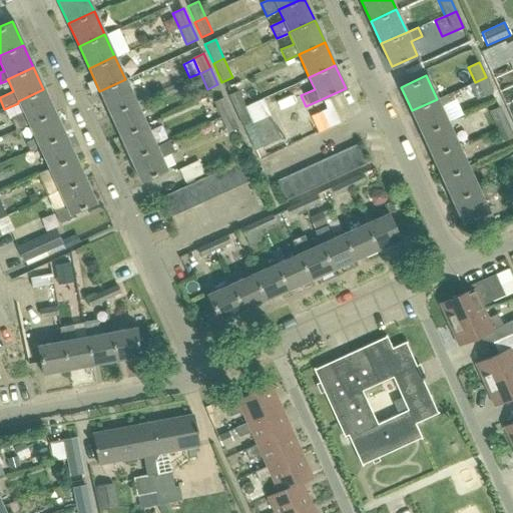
[(486,77),(475,82),(469,84),(476,100),(482,97),(483,98),(493,93),(486,77)]
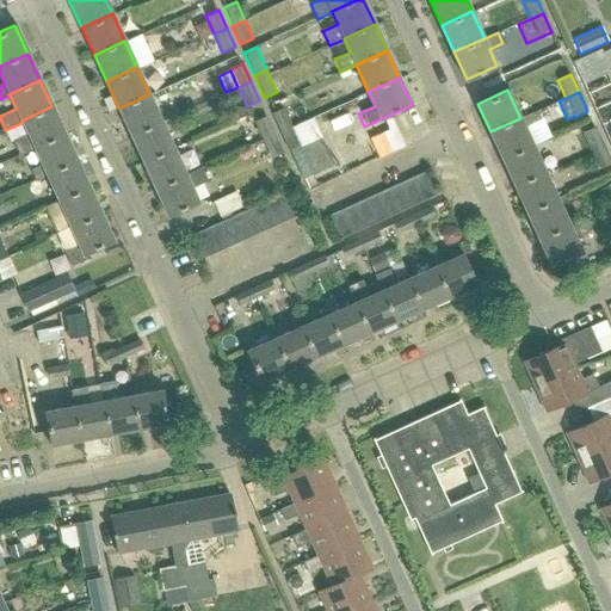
[(130,135),(161,121),(149,94),(118,109),(130,135)]
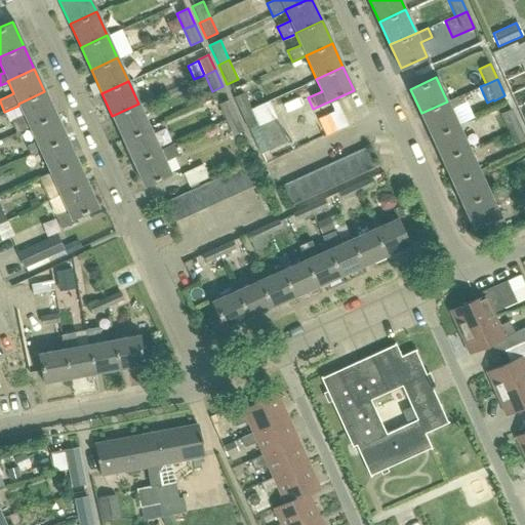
[(29,127),(55,115),(44,91),(18,104),(18,106),(24,115),(10,121),(15,133),(29,127)]
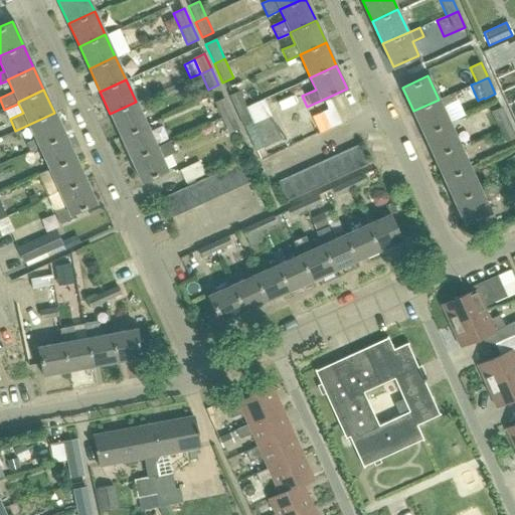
[(239,92),(229,96),(236,112),(246,107),(239,92)]
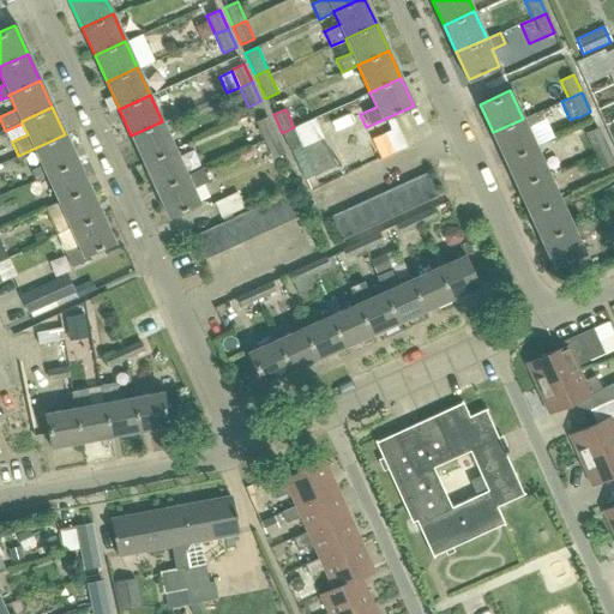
[(505,158),(535,145),(529,130),(539,125),(534,114),(523,119),(493,132),(505,158)]
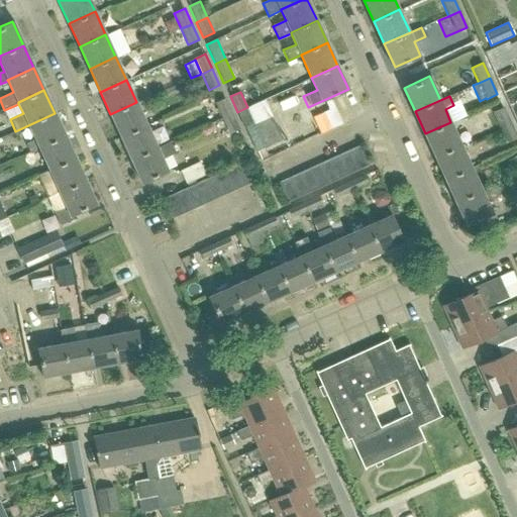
[(222,118),(232,114),(225,98),(215,103),(222,118)]
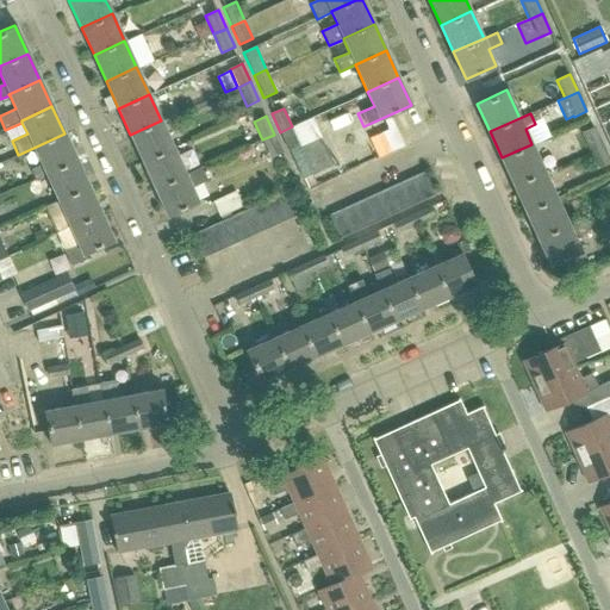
[(142,162),(173,148),(161,120),(130,135),(142,162)]
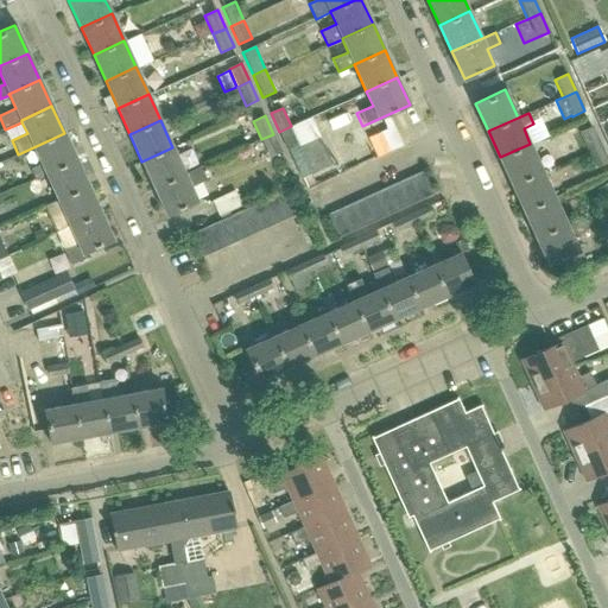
[(291,126),(279,132),(284,143),(286,150),(287,150),(299,144),(291,126)]
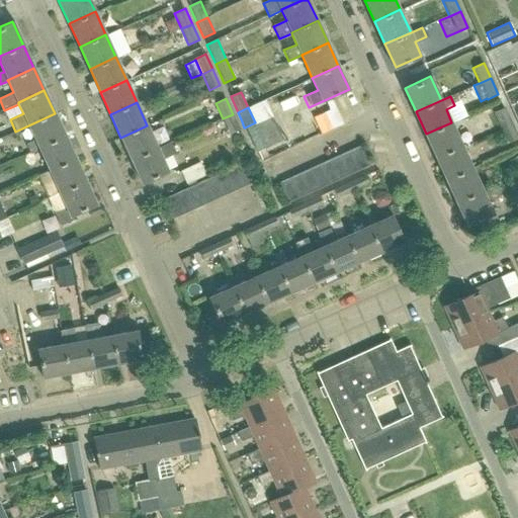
[(501,128),(511,123),(504,108),(494,112),(501,128)]
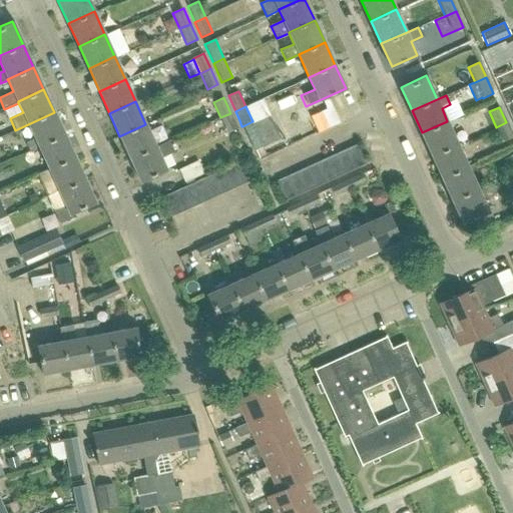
[(38,146),(64,134),(54,112),(28,124),(35,139),(26,143),(29,151),(38,147),(38,146)]
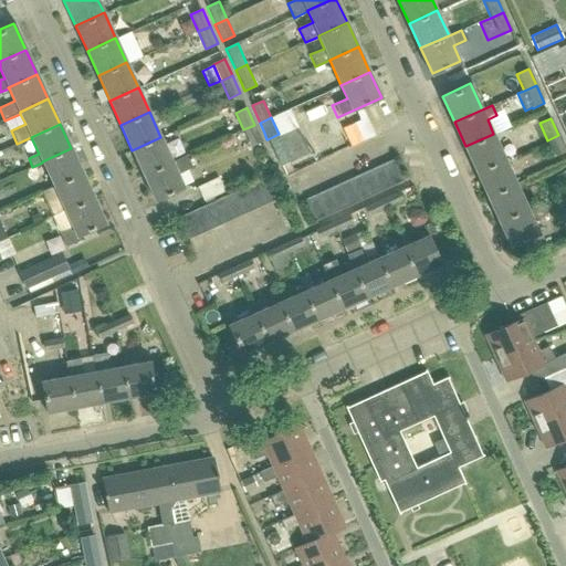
[(254,125),(243,129),(251,147),(262,142),(254,125)]
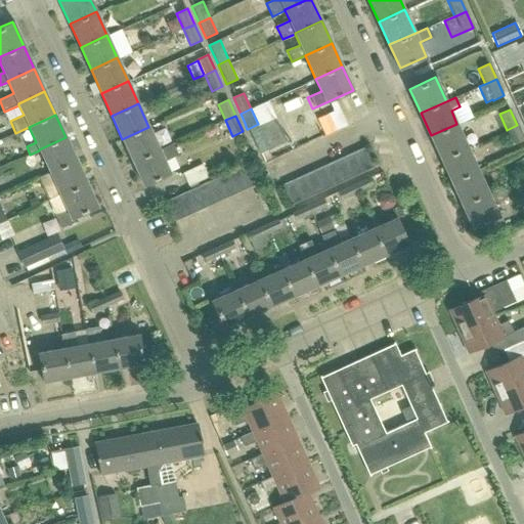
[(268,150),(287,142),(277,120),(259,128),(268,150)]
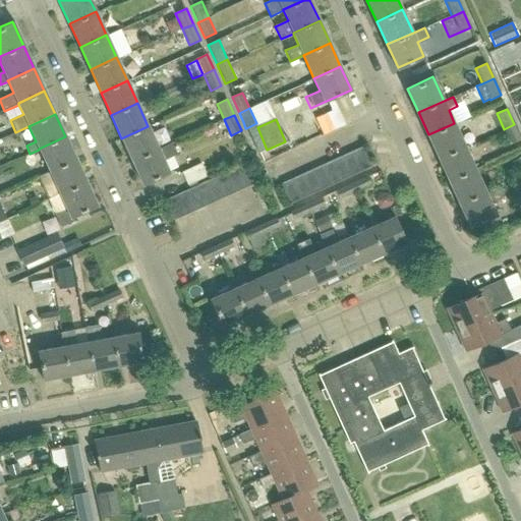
[(428,134),(439,158),(464,146),(454,123),(428,134)]
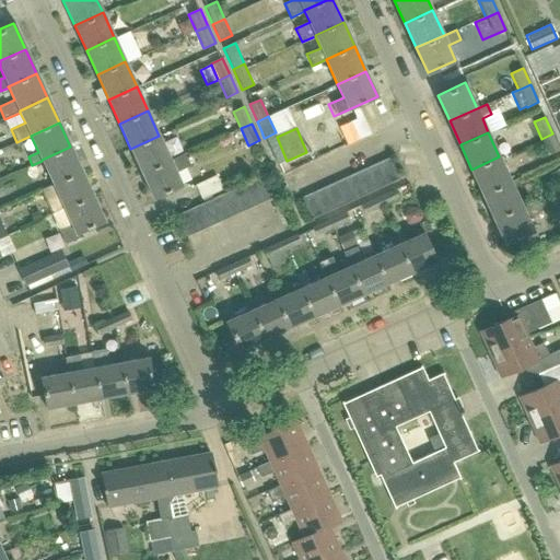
[(559,150),(552,133),(541,139),(549,155),(559,151),(559,150)]
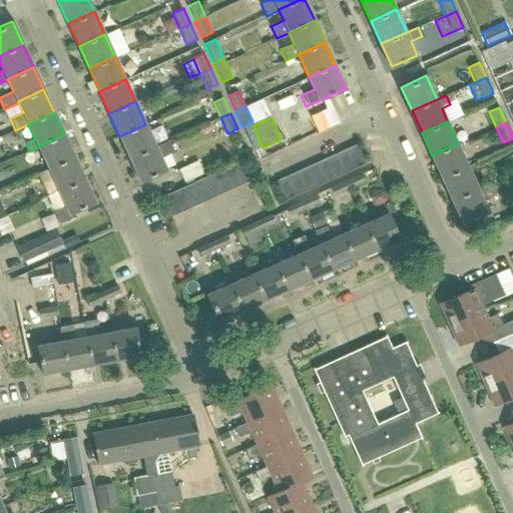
[(130,158),(155,146),(145,124),(119,136),(130,158)]
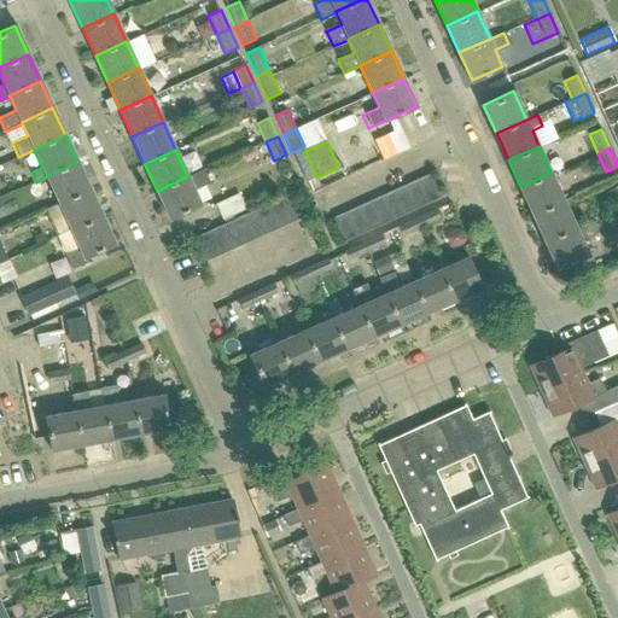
[(58,203),(89,190),(77,162),(46,176),(46,178),(58,203)]
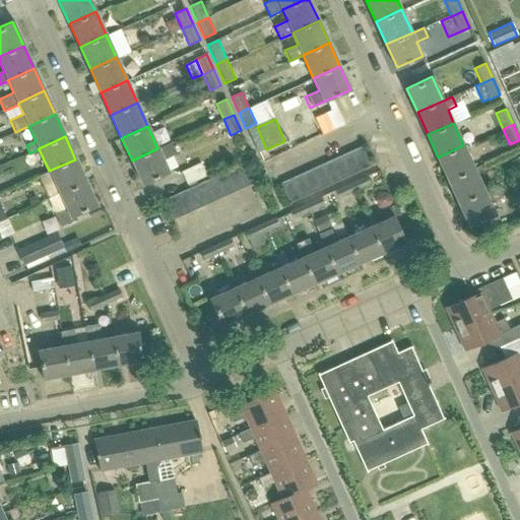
[(171,143),(157,148),(132,160),(142,184),(169,173),(163,159),(176,153),(171,143)]
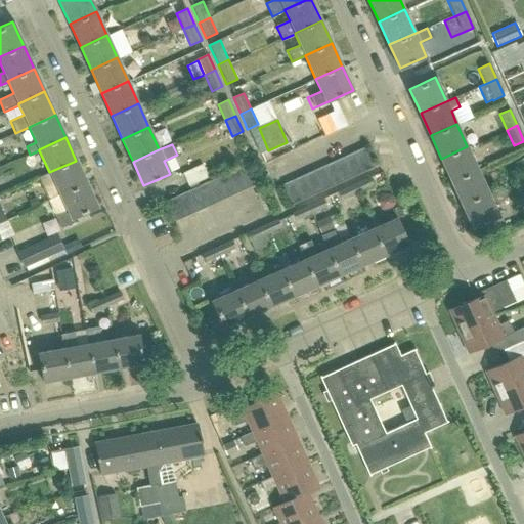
[(451,181),(478,169),(467,146),(441,159),(451,181)]
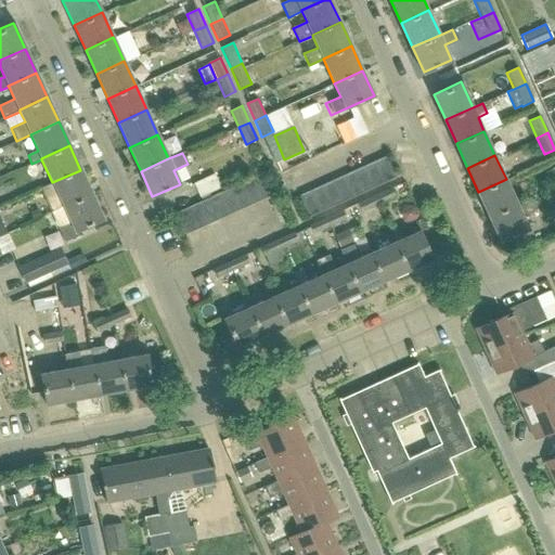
[(375,162),(384,183),(395,178),(386,157),(375,162)]
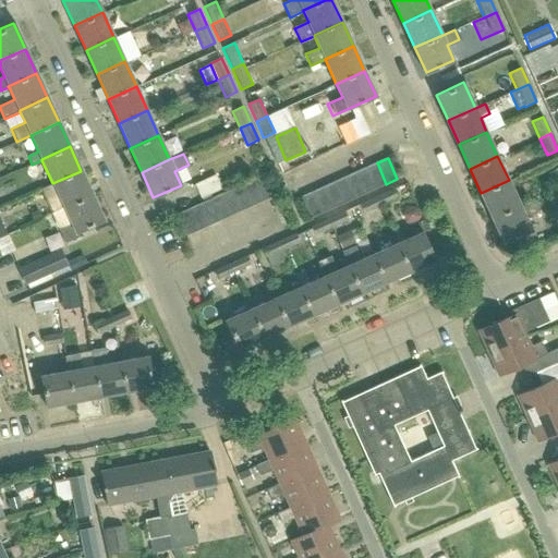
[(366,168),(376,189),(386,184),(377,162),(366,168)]
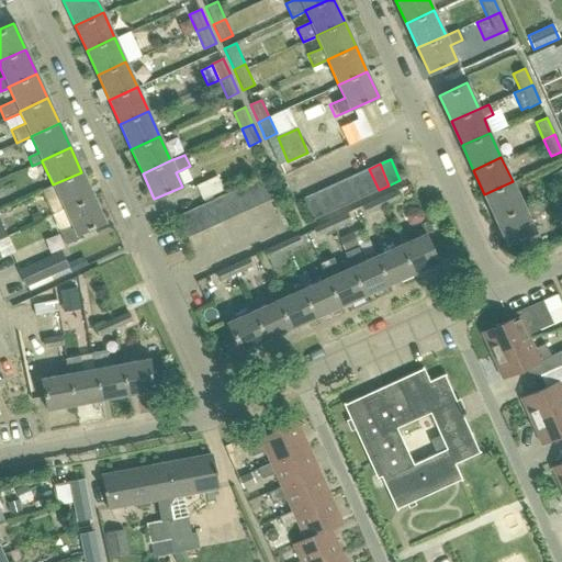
[(358,173),(368,194),(379,190),(369,169),(358,173)]
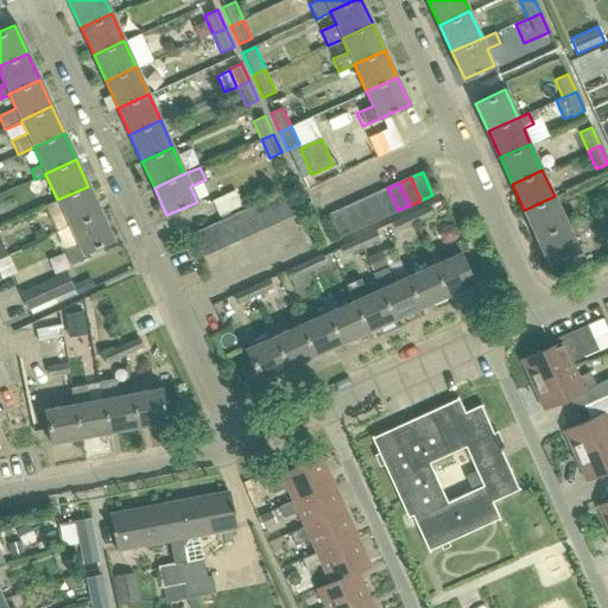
[(607,204),(607,183),(605,184),(597,189),(606,207),(607,204)]
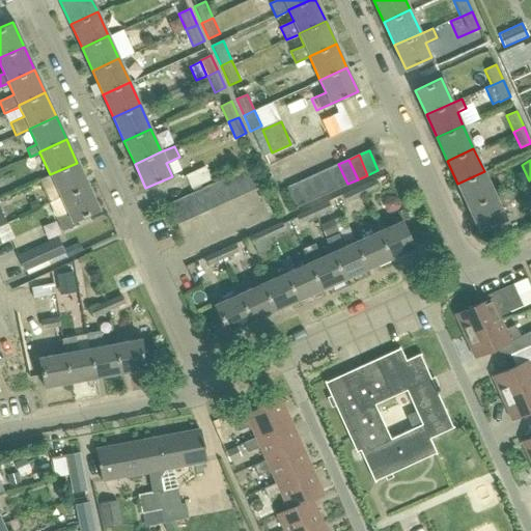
[(178,167),(183,180),(203,174),(200,161),(178,167)]
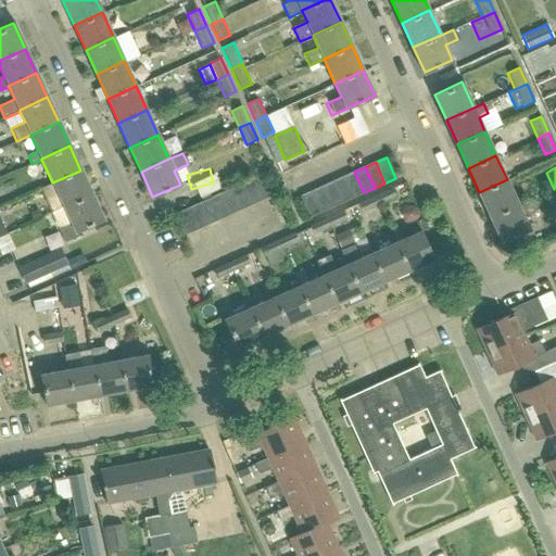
[(64,207),(91,194),(80,171),(52,182),(64,207)]
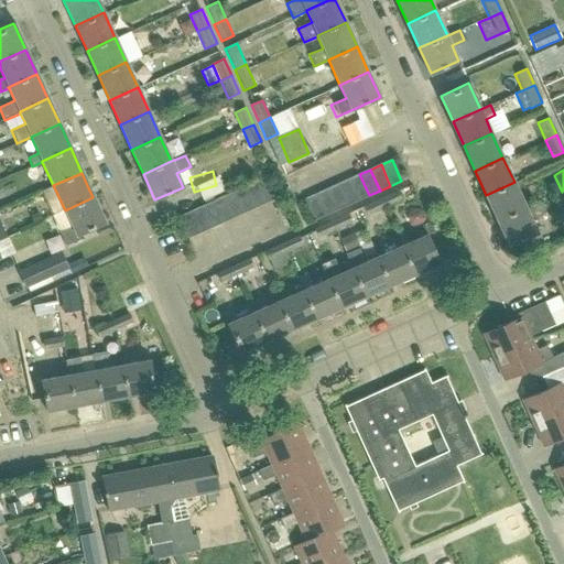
[(348,180),(358,201),(369,195),(359,174),(348,180)]
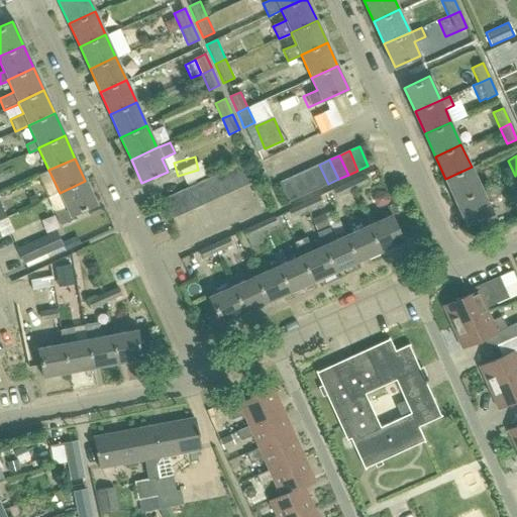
[(252,182),(244,163),(234,167),(242,186),(252,182)]
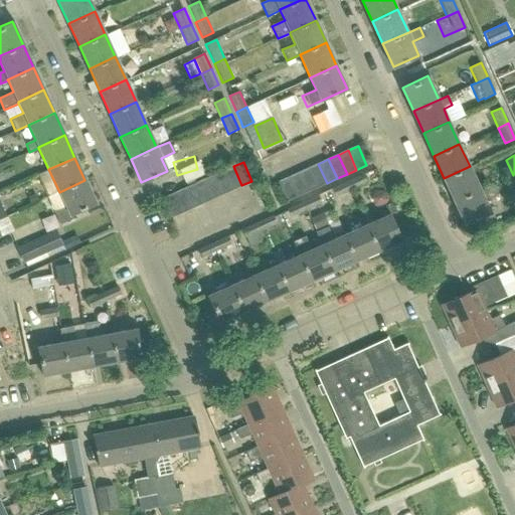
[(309,168),(317,187),(327,183),(318,164),(309,168)]
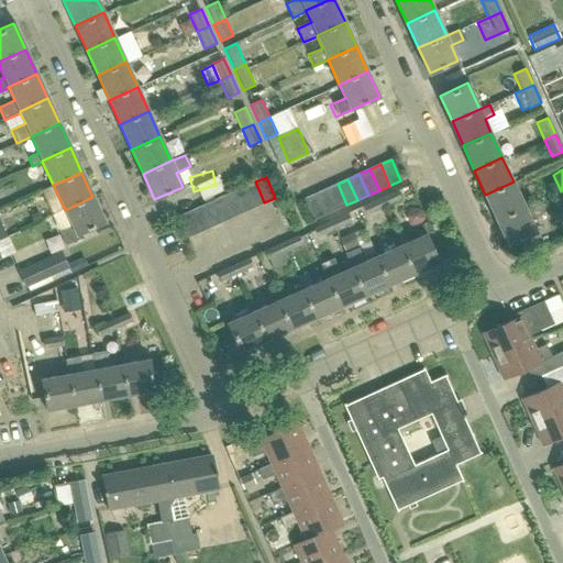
[(244,187),(254,208),(264,202),(255,181),(244,187)]
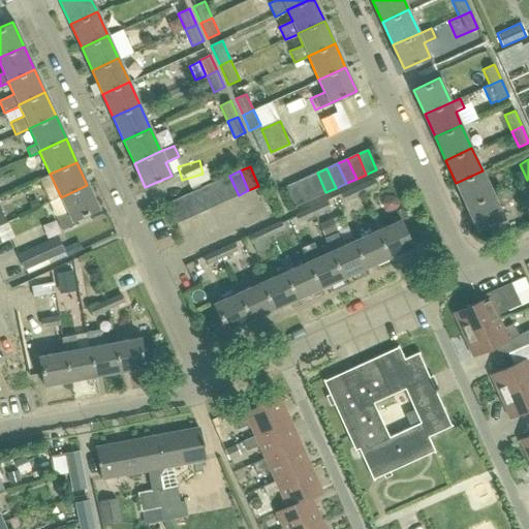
[(493,194),(492,193),(483,170),(456,183),(466,206),(493,194)]
